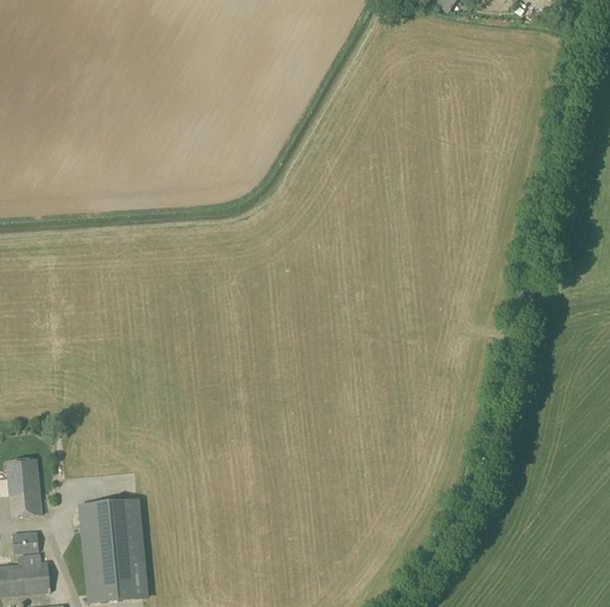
[(433,0),(449,11),(456,0),(466,0),(473,5),(476,0),(433,0)]
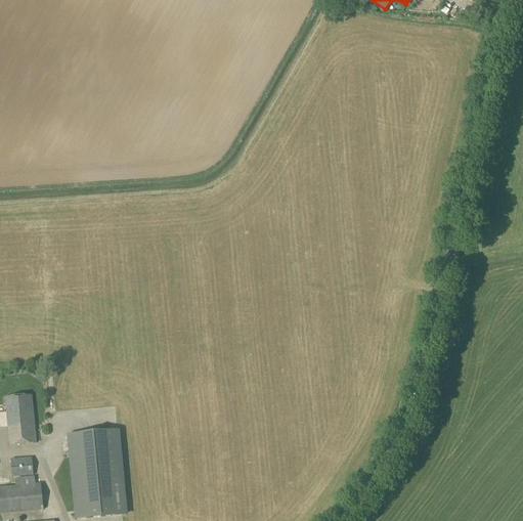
[(11,443),(36,440),(32,392),(6,395),(11,443)]
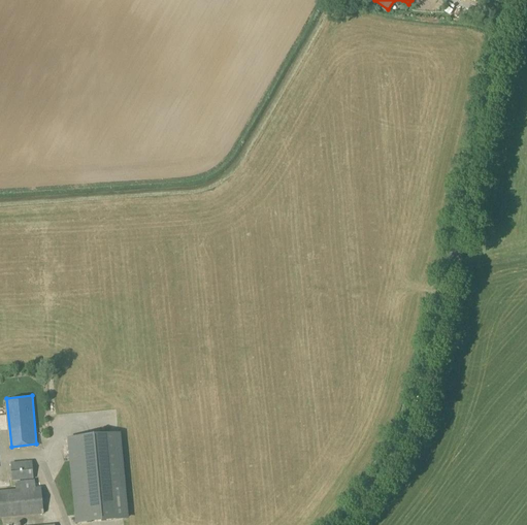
[(119,431),(70,436),(78,521),(126,516),(119,431)]
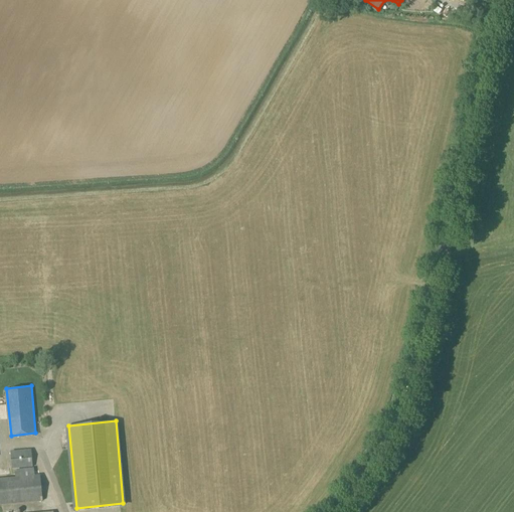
[(11,467),(33,465),(31,448),(10,449),(11,467)]
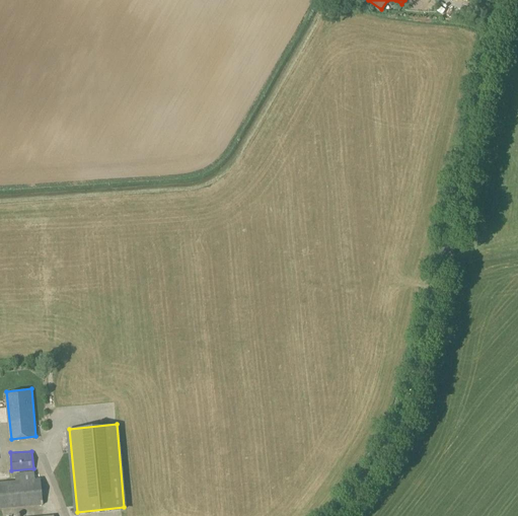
[(34,476),(33,469),(16,470),(17,473),(15,473),(15,478),(0,480),(0,507),(43,503),(41,476),(34,476)]
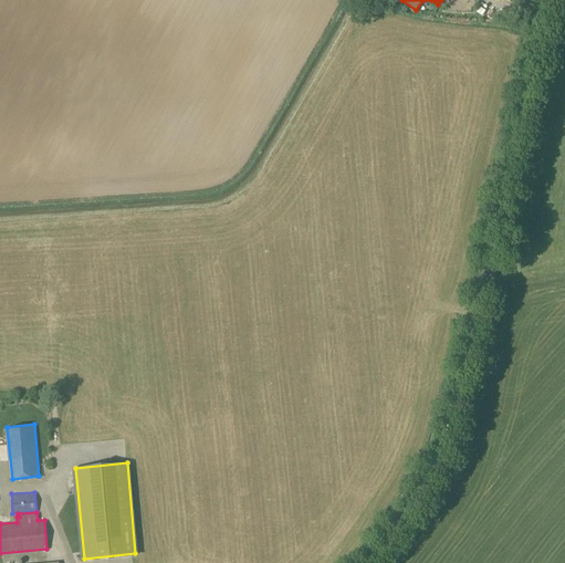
All buildings are outlined.
